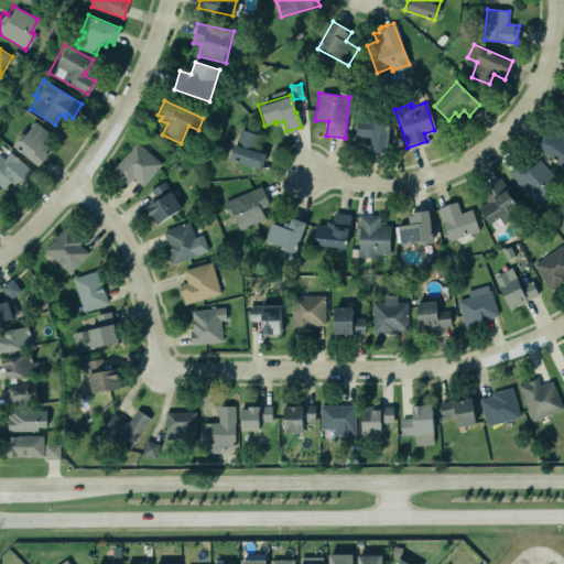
[(384,151),(387,120),(357,119),(356,138),(368,139),(367,150),(384,151)]
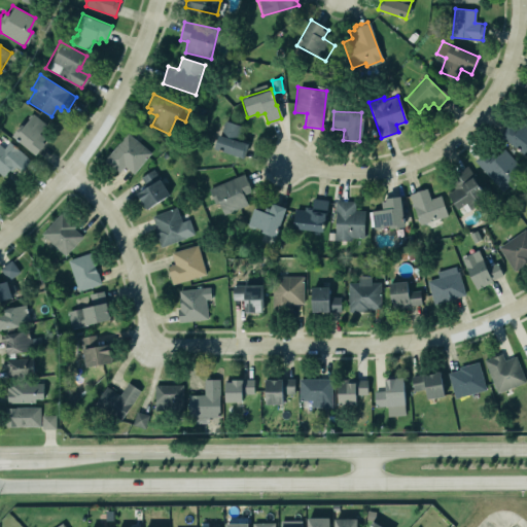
[(32,113),(45,125),(38,133),(46,140),(34,155),(11,135),(21,124),(22,126),(32,113)]
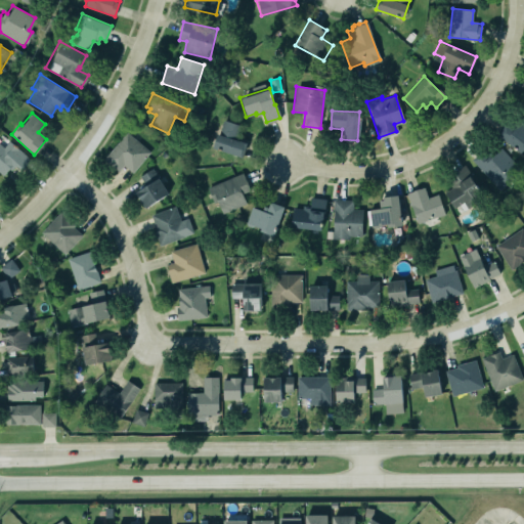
[(496,134),(523,155),(523,116),(516,126),(508,120),(496,134)]
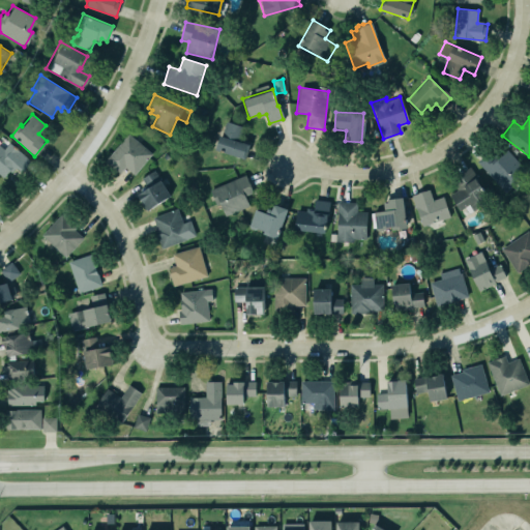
[(216,150),(245,158),(249,144),(238,141),(242,125),(225,121),(216,150)]
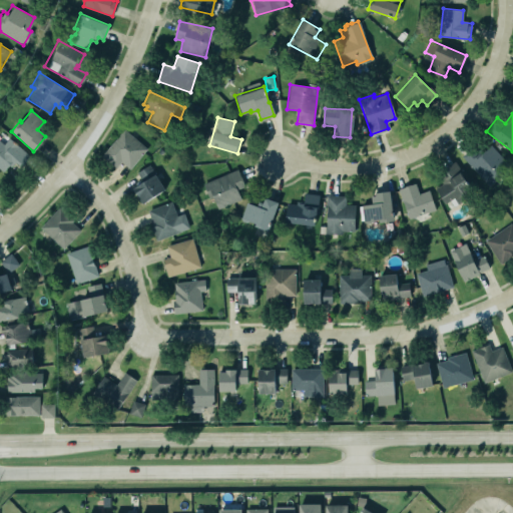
[(147,149),(125,129),(102,154),(116,167),(121,162),(129,169),(147,149)]
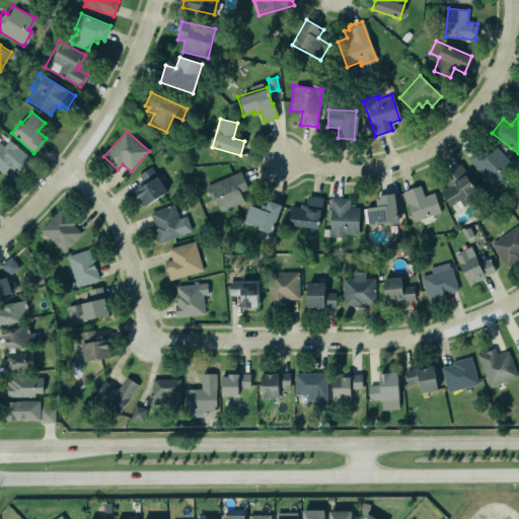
[(14,164),(21,170),(31,159),(10,139),(3,146),(0,142),(0,170),(4,175),(14,164)]
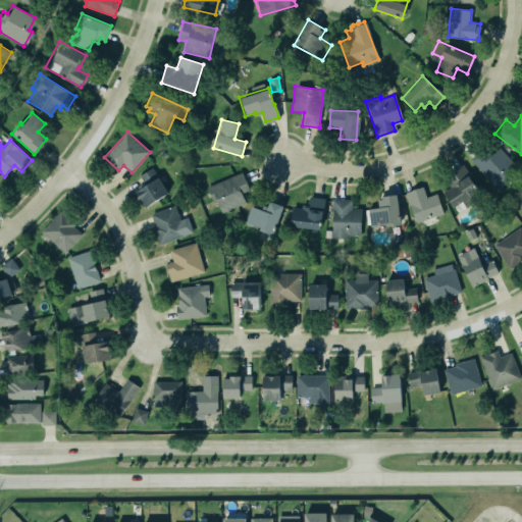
[(482,149),(470,161),(499,189),(519,167),(498,147),(488,156),(482,149)]
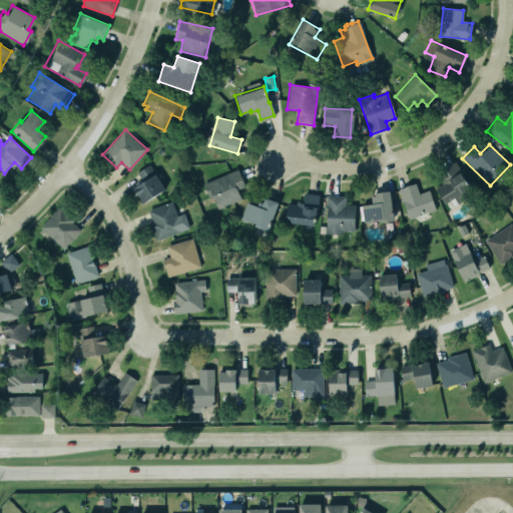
[(439,173),(444,182),(438,186),(450,207),(474,192),(456,162),(439,173)]
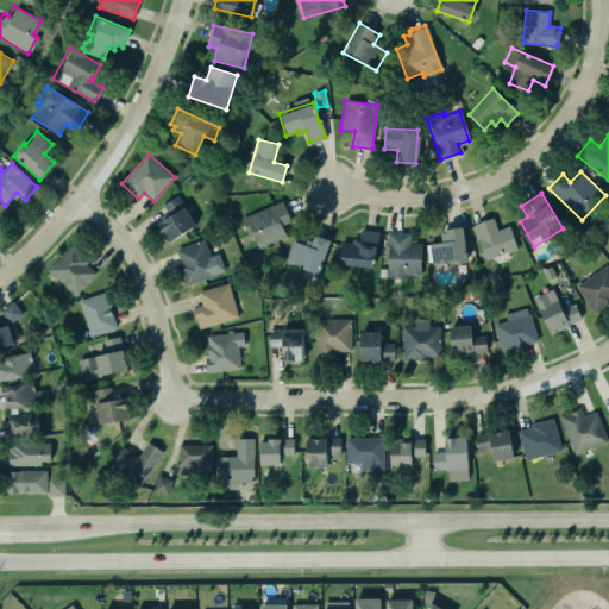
[(194,225),(175,195),(161,205),(168,217),(156,224),(168,242),(194,225)]
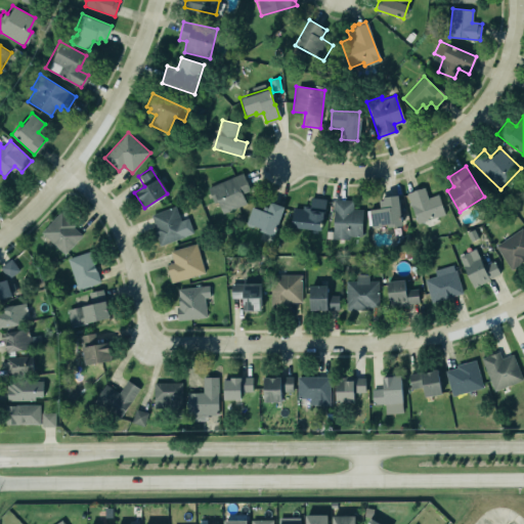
[(222,213),(247,204),(243,193),(251,191),(244,173),(208,186),(214,204),(218,202),(222,213)]
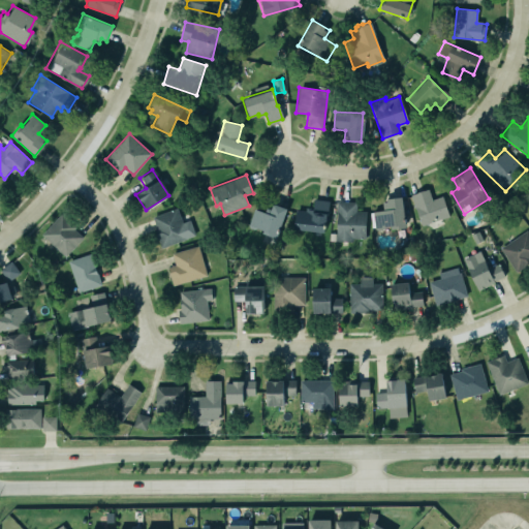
[(442,196),(433,199),(429,189),(411,194),(422,225),(449,216),(442,196)]
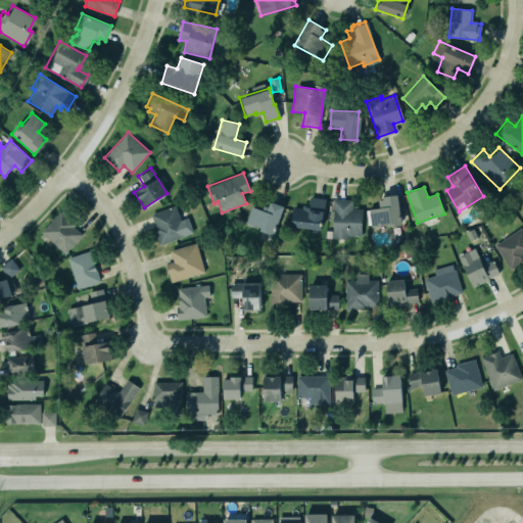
[(291,206),(289,226),(320,229),(324,198),(310,196),(308,206),(305,206),(305,204),(301,204),(300,207),(291,206)]
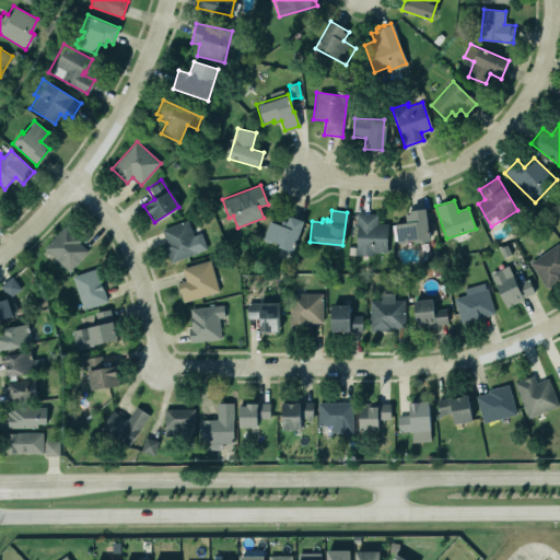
[(397,243),(429,241),(427,210),(405,211),(406,223),(395,224),(397,243)]
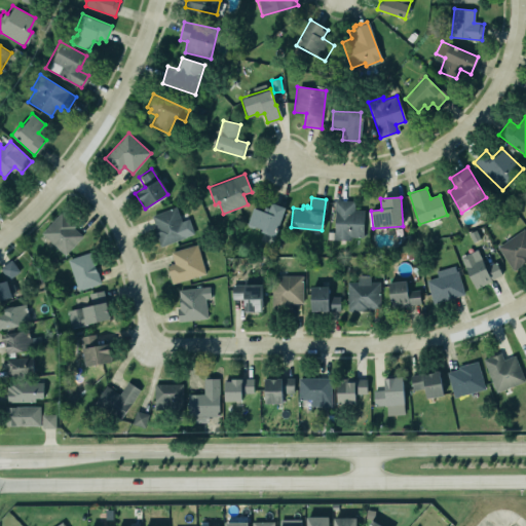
[(333,199),(353,200),(353,210),(363,210),(362,236),(349,236),(349,239),(332,238),(333,199)]
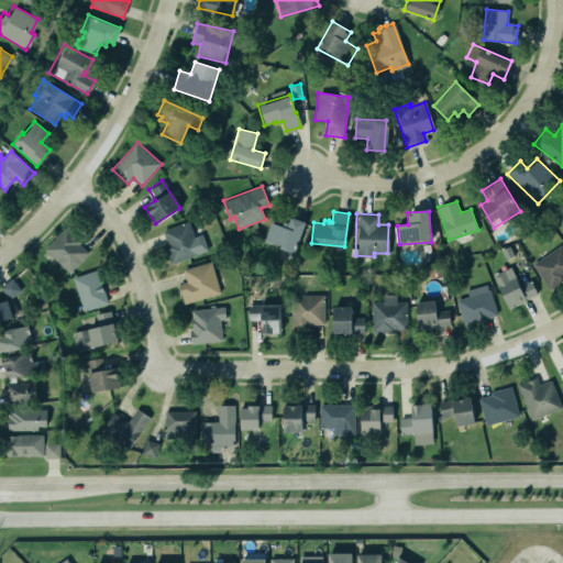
[(269,222),(265,244),(298,250),(304,220),(287,217),(286,225),(269,222)]
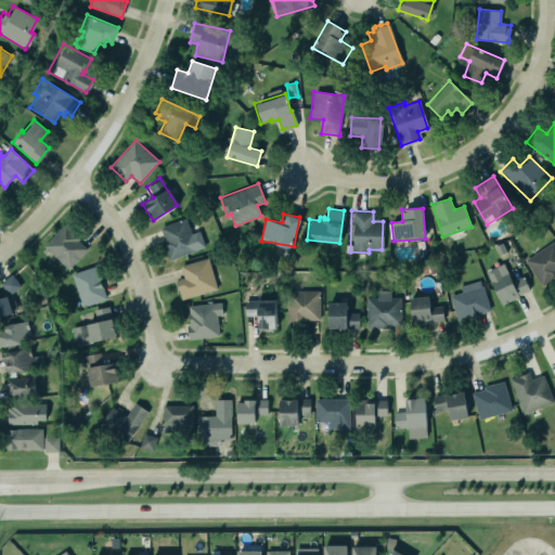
[(168,259),(160,240),(163,239),(158,227),(183,218),(190,233),(197,230),(204,246),(168,259)]
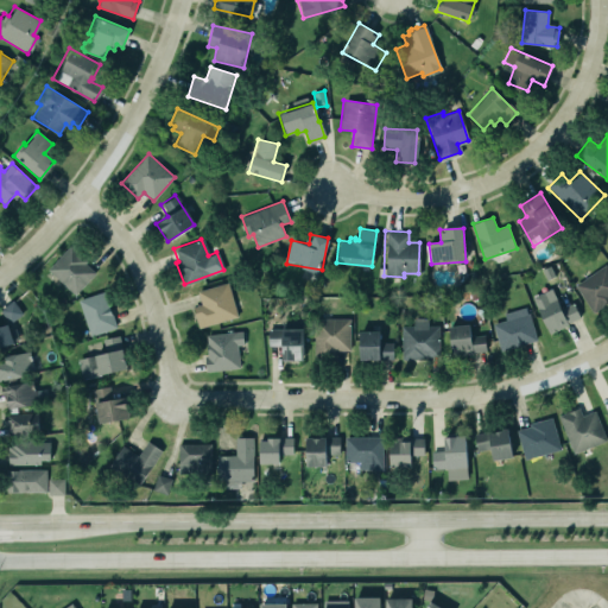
[(48,270),(75,295),(97,272),(70,246),(48,270)]
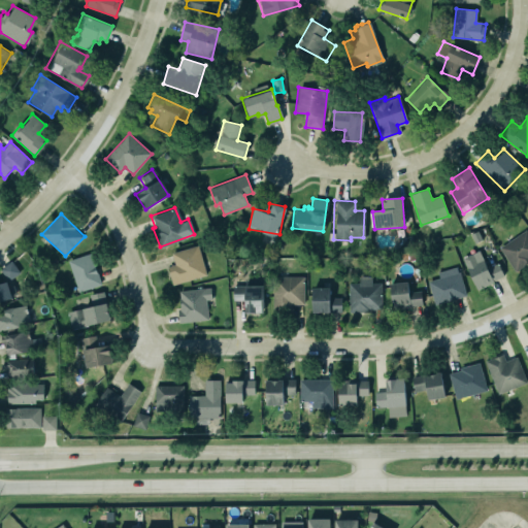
[(527,262),(515,271),(498,248),(525,229),(527,233),(527,262)]
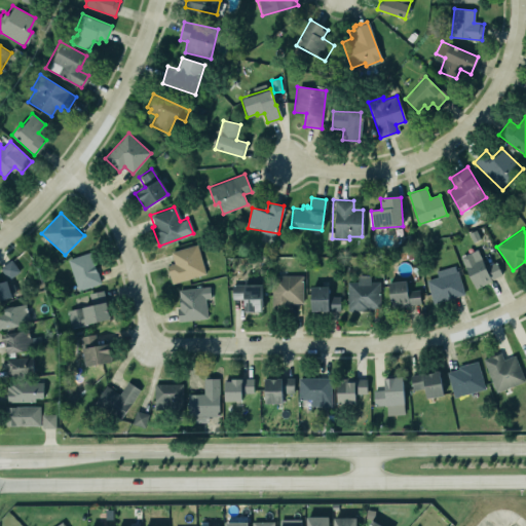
[(172,284),(205,274),(198,245),(171,252),(174,264),(167,265),(172,284)]
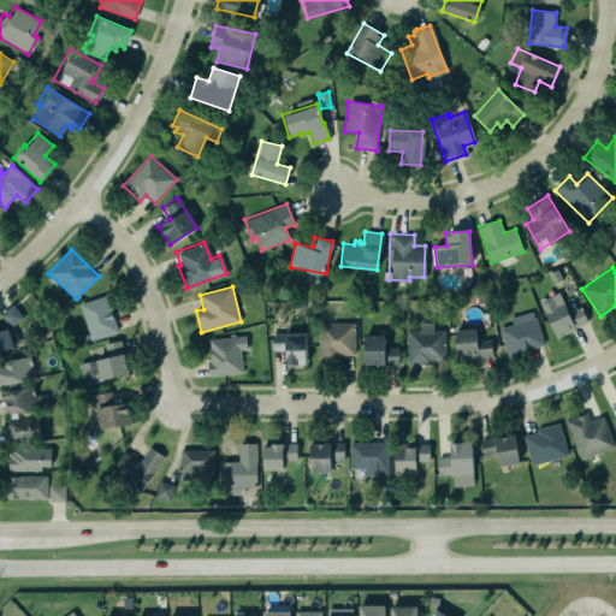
[(555,337),(574,329),(574,327),(586,320),(579,306),(567,312),(562,301),(555,304),(550,294),(537,300),(555,337)]
